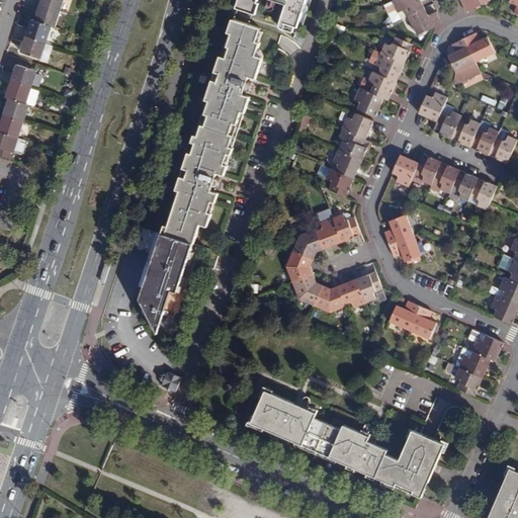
[(41,0),(41,4),(62,11),(65,0),(41,0)]
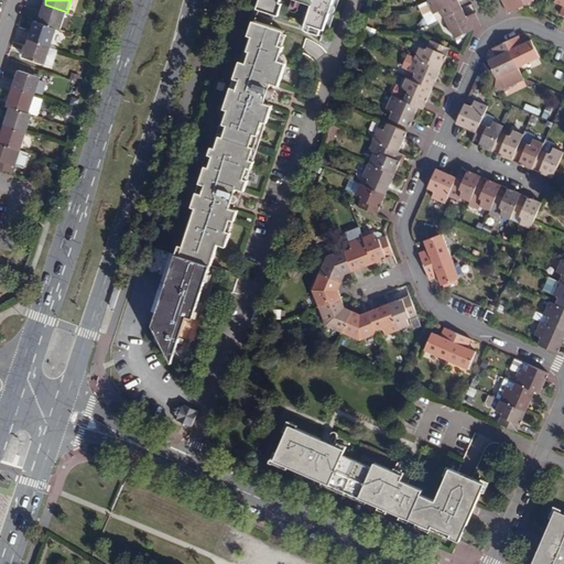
[(259,0),(257,8),(279,14),(283,2),(280,1),(280,0),(312,0),(311,3),(303,26),(304,29),(305,30),(322,35),(333,0),(259,0)]
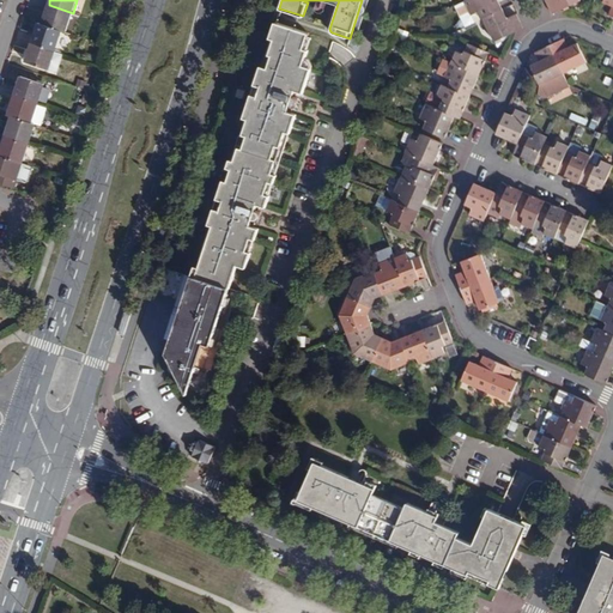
[(325,10),(327,1),(325,0),(315,0),(314,5),(316,10),(320,12),(321,12),(325,10)]
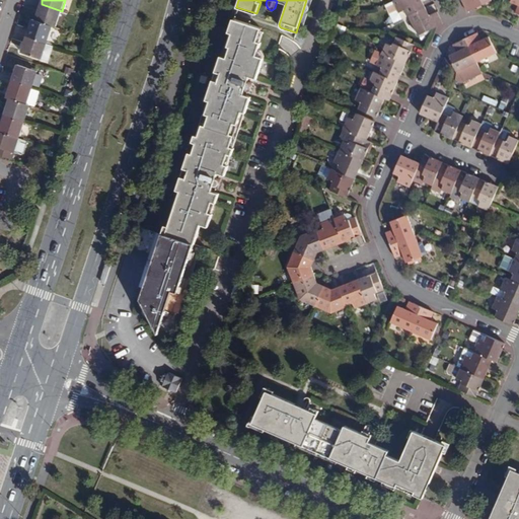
[(426,8),(422,0),(394,0),(393,1),(399,12),(405,9),(409,16),(410,16),(426,8)]
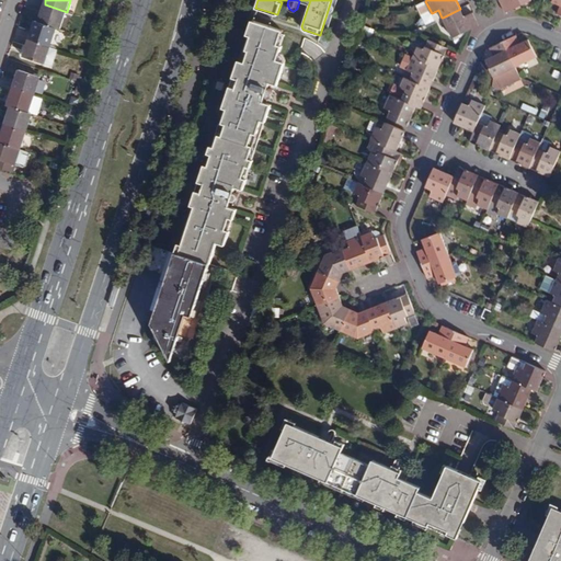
[(530,0),(499,0),(506,13),(531,1),(530,0)]
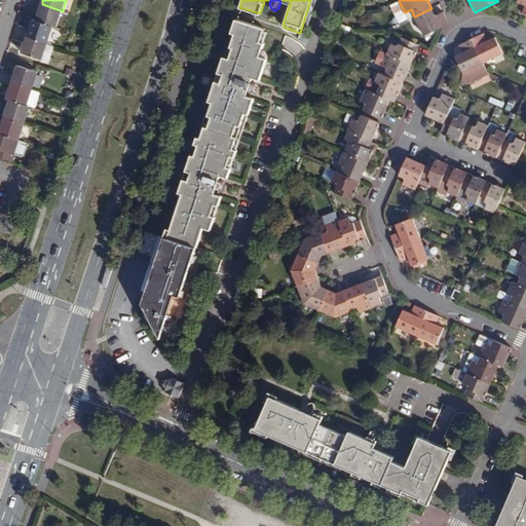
[(42,17),(40,23),(53,28),(57,29),(63,11),(42,4),(38,15),(42,17)]
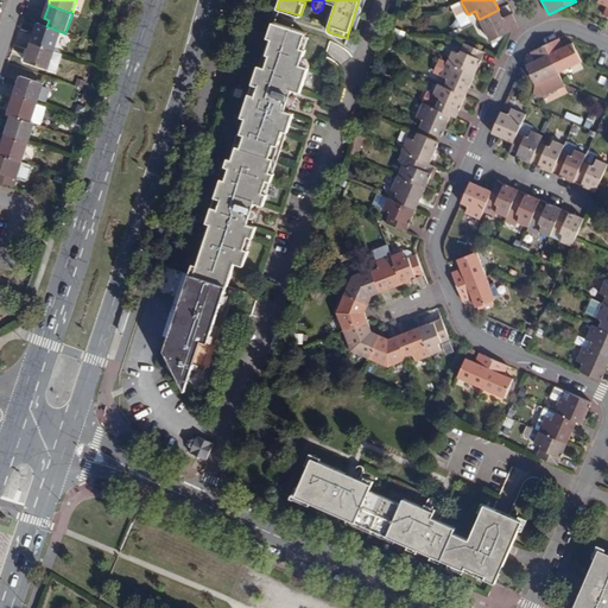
[(499,10),(480,19),(491,42),(519,29),(512,14),(506,17),(501,16),(499,10)]
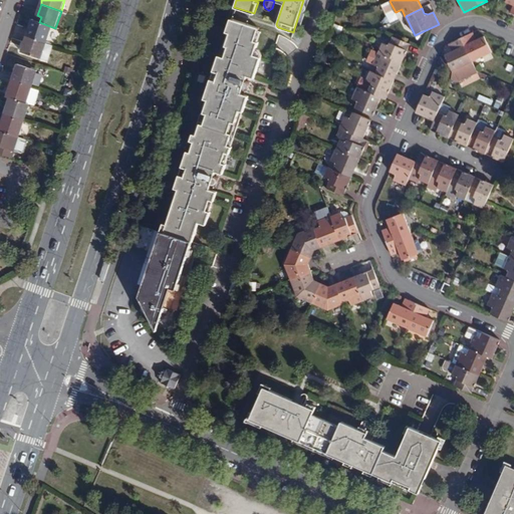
[(164,232),(191,241),(197,222),(205,225),(209,211),(206,210),(209,200),(213,201),(216,192),(211,190),(209,189),(210,185),(213,185),(215,186),(218,177),(216,177),(218,172),(222,174),(226,163),(225,163),(222,162),(225,152),(228,153),(229,154),(231,146),(230,146),(227,145),(239,109),(242,111),(243,111),(248,95),(244,93),(241,92),(242,88),(245,89),(247,90),(250,81),(248,80),(250,75),(254,77),(261,56),(254,54),(256,47),(258,41),(257,40),(255,40),(258,29),(259,27),(231,17),(226,31),(227,31),(231,32),(222,56),(219,55),(218,54),(215,63),(216,69),(215,69),(212,74),(211,78),(212,80),(208,84),(203,98),(205,98),(208,100),(196,135),(193,133),(190,141),(191,141),(194,142),(191,152),(188,151),(187,151),(184,161),(184,165),(182,167),(180,172),(180,174),(181,177),(177,179),(174,188),(175,188),(178,189),(167,224),(163,222),(160,230),(164,232)]
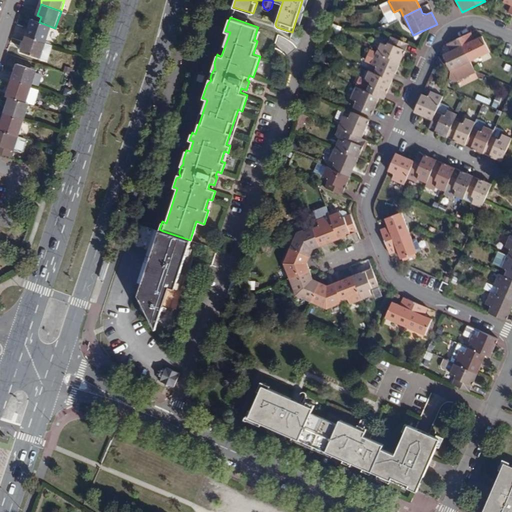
[(52,27),(39,22),(35,21),(33,27),(29,25),(26,36),(46,43),(52,27)]
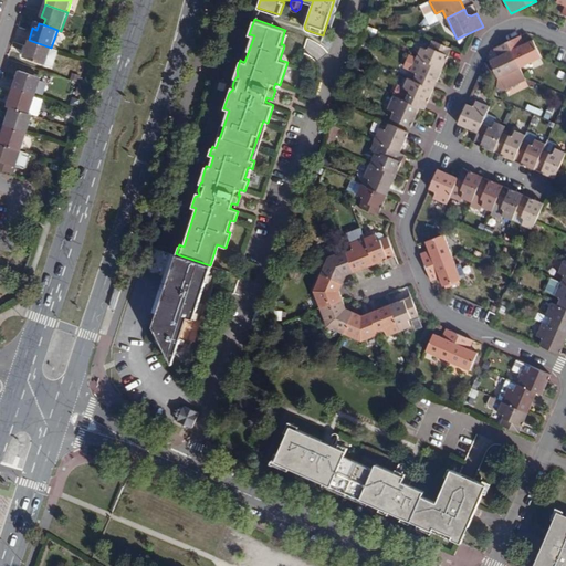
[(254,35),(250,34),(241,61),(244,62),(254,35)]
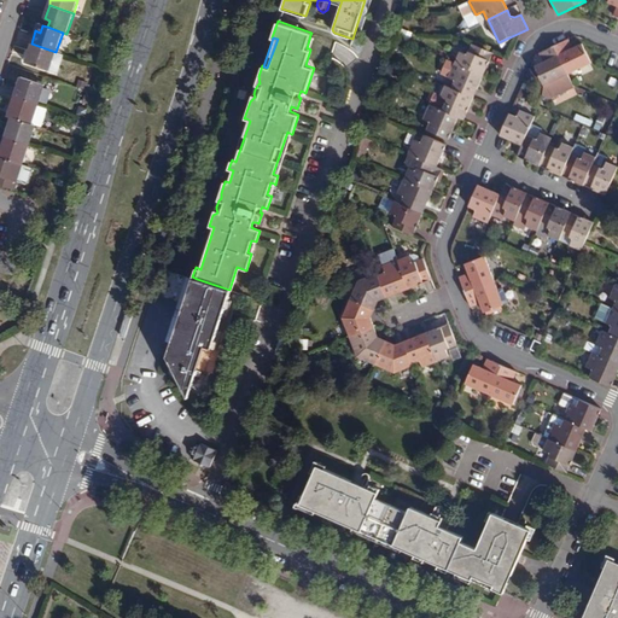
[(570,39),(555,46),(569,75),(593,64),(583,45),(577,48),(573,47),(570,39)]
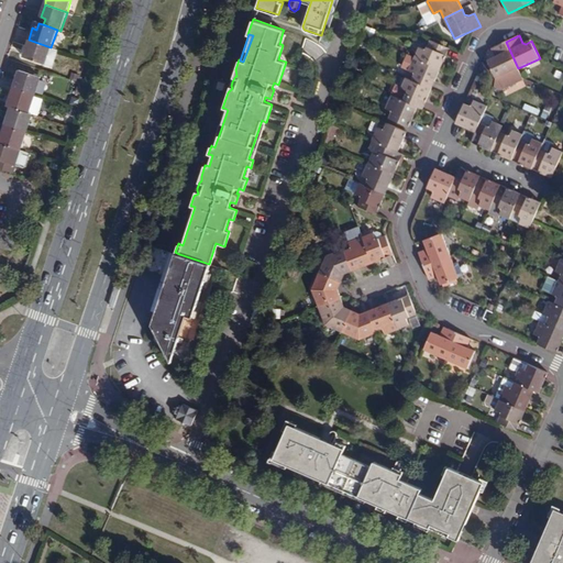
[(51,47),(29,40),(25,52),(29,53),(26,58),(45,64),(45,63),(51,47)]
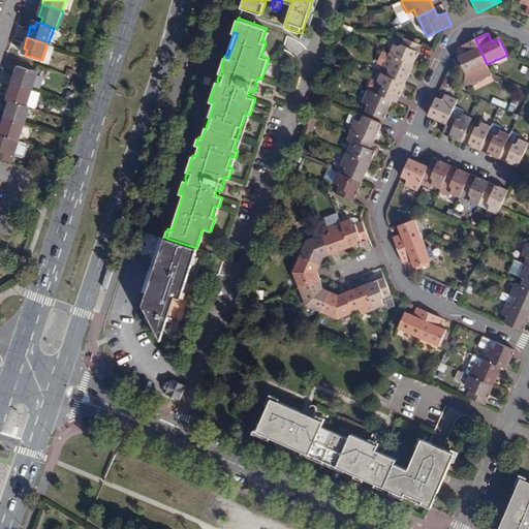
[(390,54),(413,64),(422,45),(404,37),(400,47),(394,44),(390,54)]
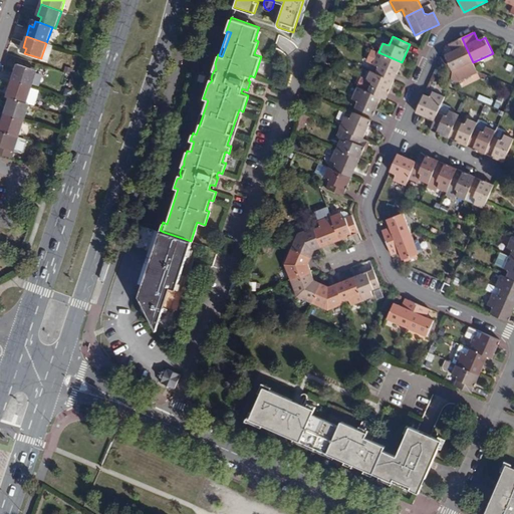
[(477,70),(473,62),(462,38),(450,44),(453,49),(452,53),(446,55),(453,71),(450,82),(477,70)]
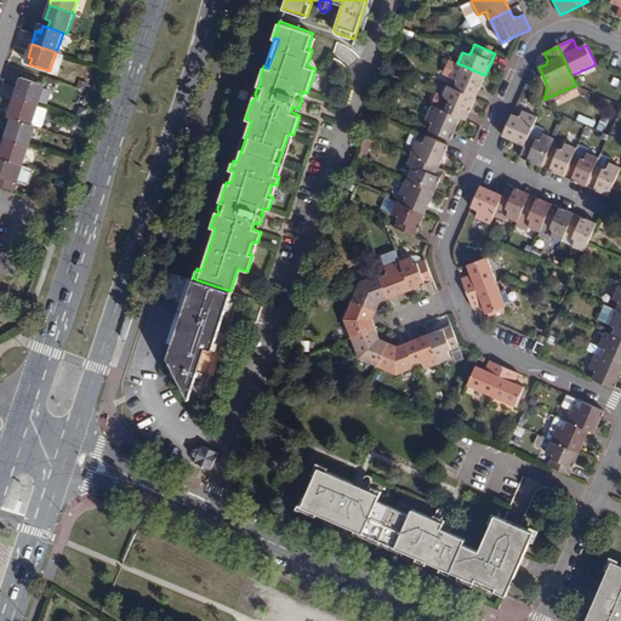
[(56,52),(50,69),(60,72),(66,55),(56,52)]
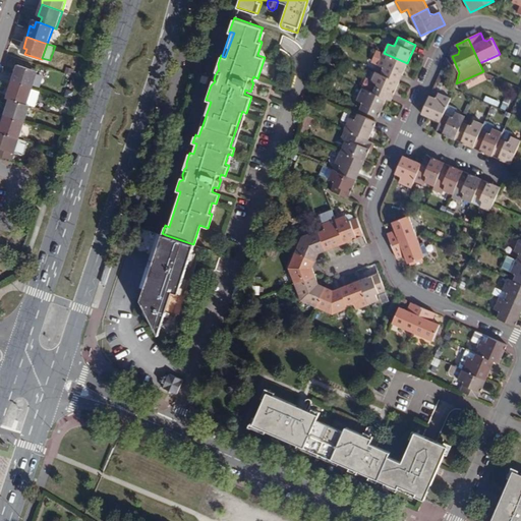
[(264,49),(259,48),(257,55),(265,57),(266,54),(264,49)]
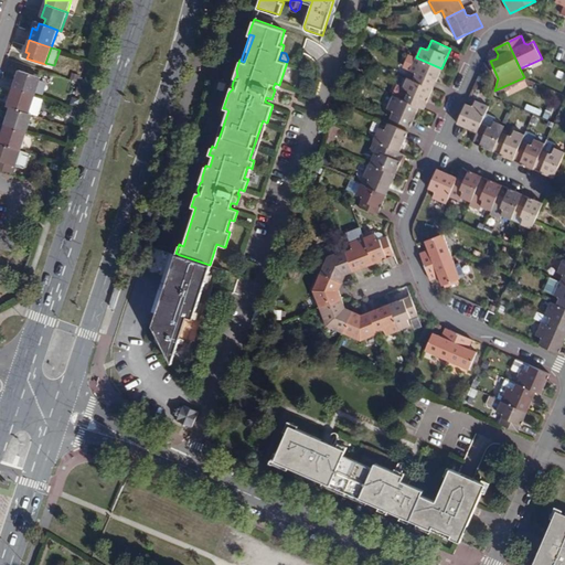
[(432,89),(441,68),(416,57),(415,57),(408,72),(415,74),(412,81),(432,89)]
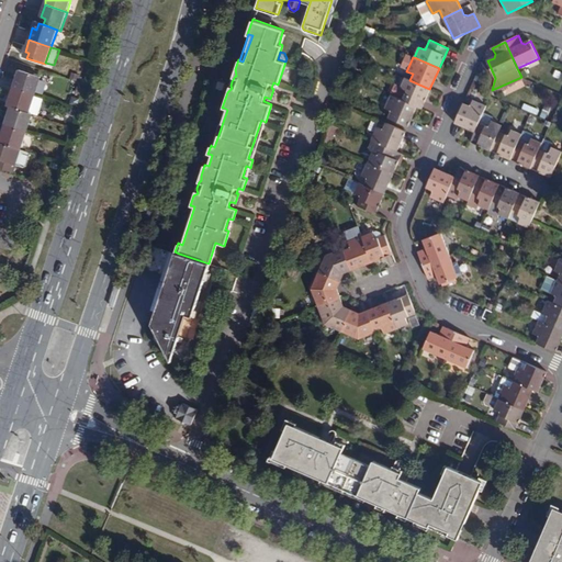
[(17,77),(12,89),(33,96),(40,78),(23,72),(21,78),(17,77)]
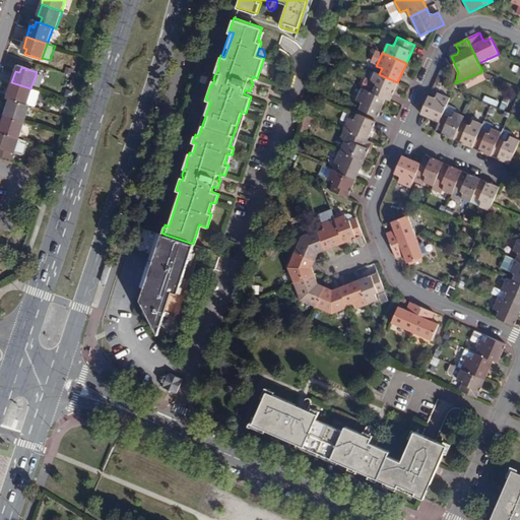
[(397,82),(379,74),(375,72),(371,81),(376,84),(372,93),(385,99),(389,101),(397,82)]
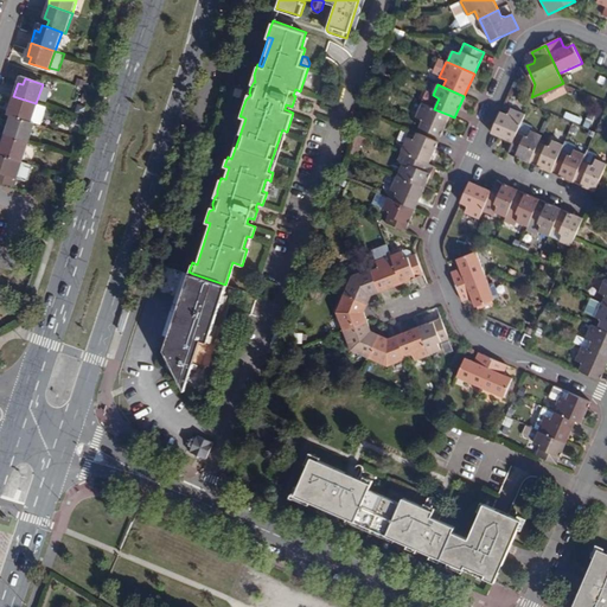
[(30,122),(36,103),(13,96),(8,109),(14,110),(12,116),(16,119),(30,122)]
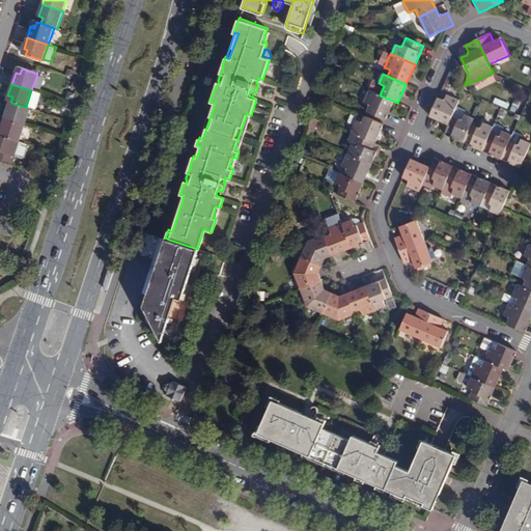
[(39,93),(31,90),(26,107),(29,109),(34,110),(39,93)]
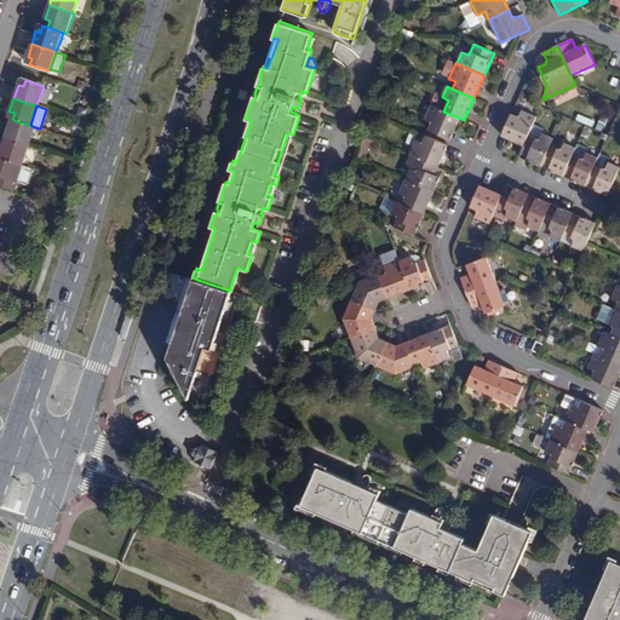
[(459,118),(443,112),(430,105),(424,119),(431,122),(429,130),(449,139),(459,118)]
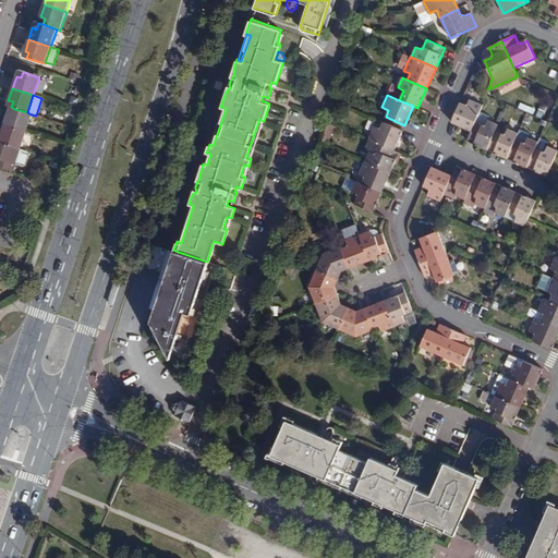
[(472,131),(478,116),(484,105),(470,98),(466,106),(461,102),(452,122),(472,131)]
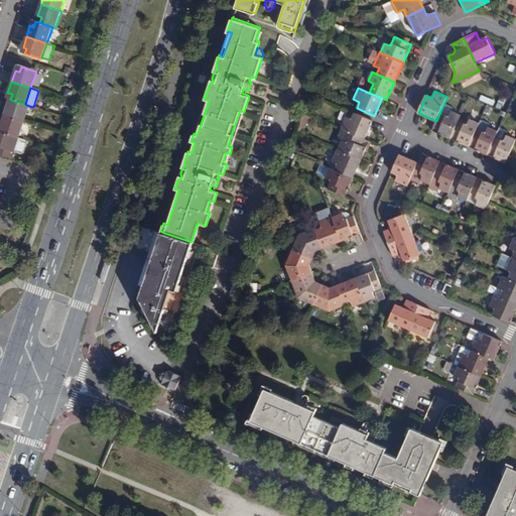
[(209,101),(206,99),(194,133),(197,135),(209,101)]
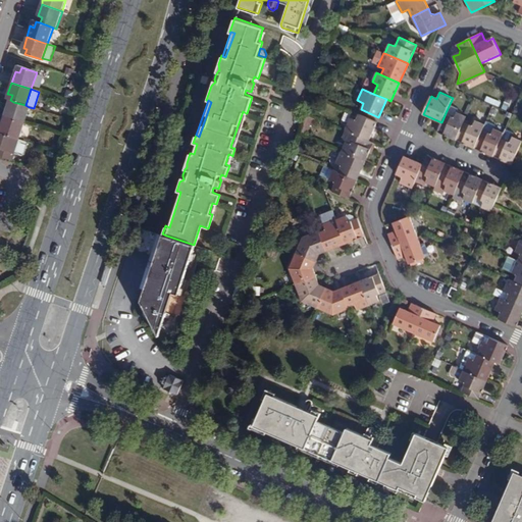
[(3,116),(23,123),(29,107),(25,105),(13,102),(12,107),(7,105),(3,116)]
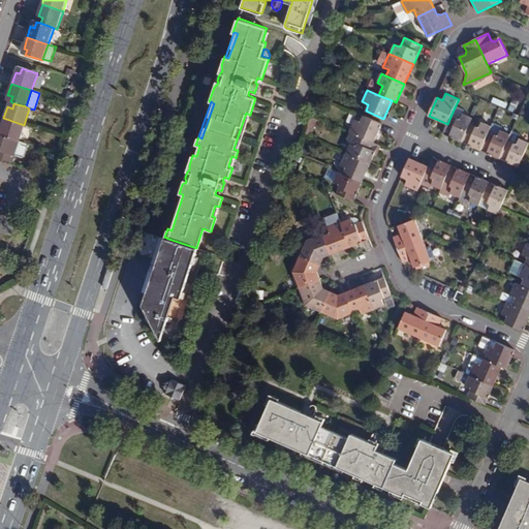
[(454,110),(447,124),(443,133),(463,142),(470,124),(472,119),(454,110)]
